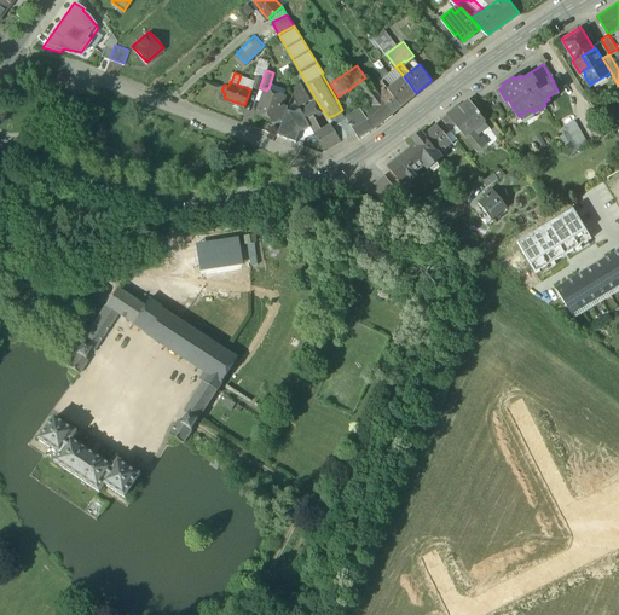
[(264,76),(255,73),(254,79),(252,85),(260,87),(264,76)]
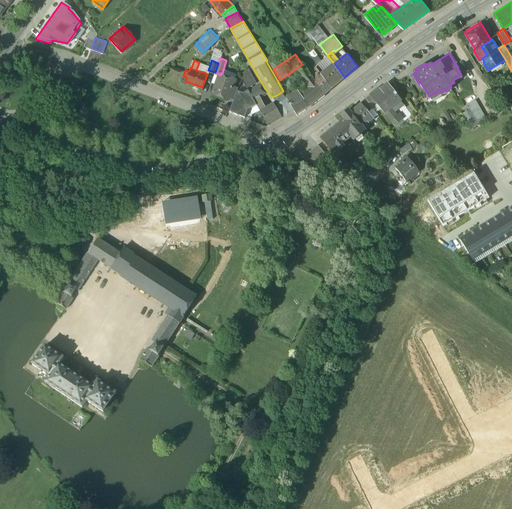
[(210,65),(199,61),(199,62),(196,70),(206,73),(208,70),(210,65)]
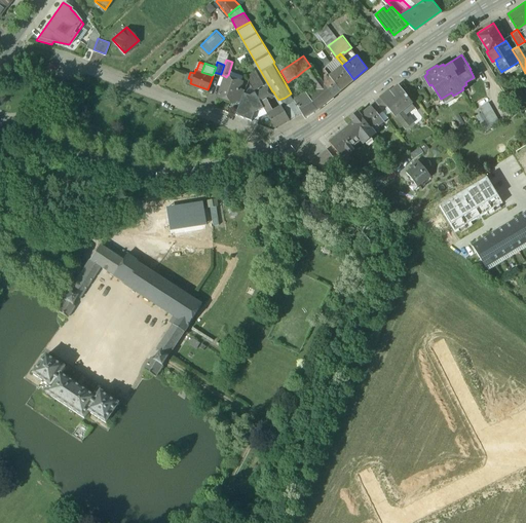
[(504,70),(503,70),(505,73),(519,66),(517,63),(504,70)]
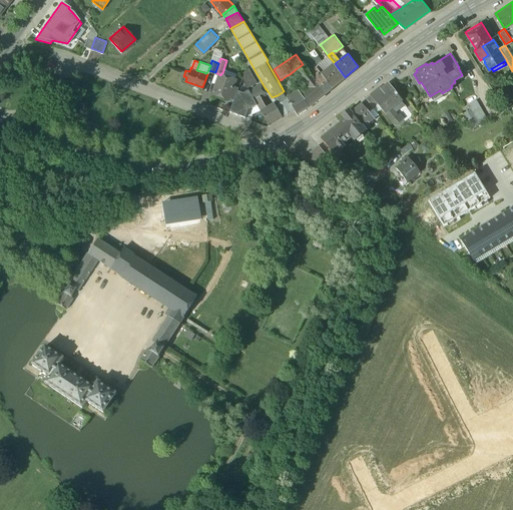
[(335,63),(334,62),(325,69),(336,84),(345,77),(335,63)]
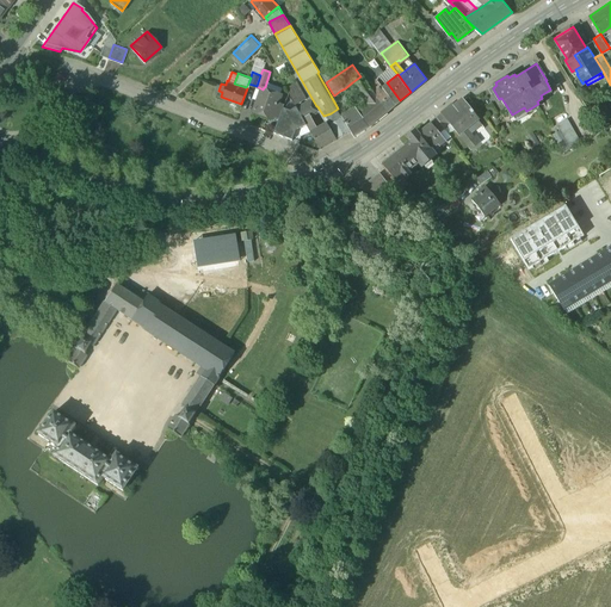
[(360,76),(352,82),(356,87),(365,80),(362,75),(360,76)]
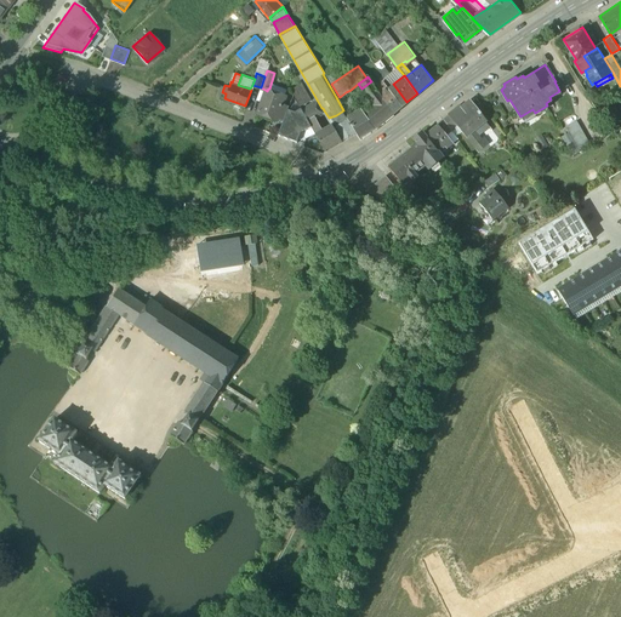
[(406,102),(393,84),(388,87),(383,80),(381,83),(376,87),(382,97),(393,112),(406,102)]
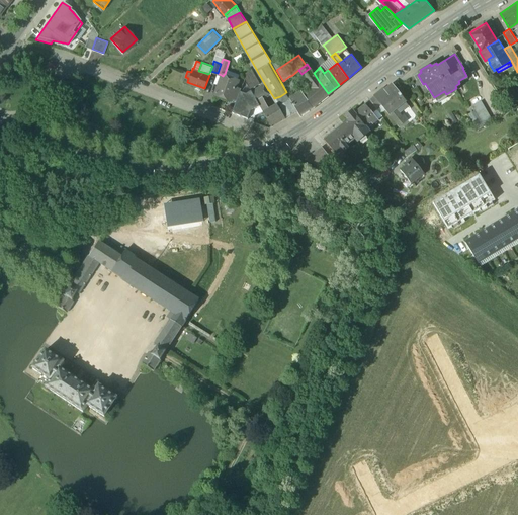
[(314,73),(310,68),(301,74),(312,87),(319,81),(314,73)]
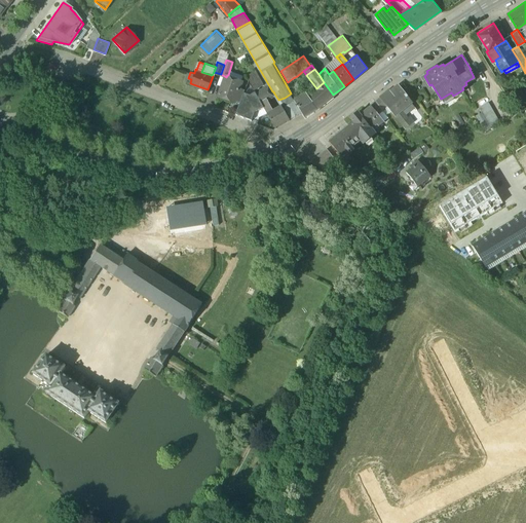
[(228,75),(227,75),(226,77),(219,95),(233,101),(234,98),(240,100),(243,91),(245,89),(238,87),(241,80),(228,75)]
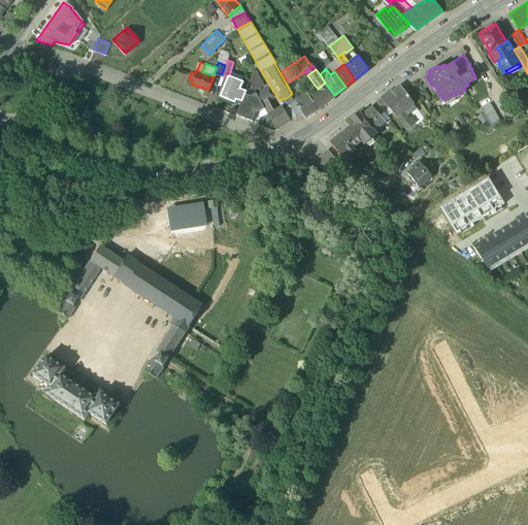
[(296,81),(294,78),(289,83),(288,81),(286,83),(292,94),(295,98),(304,94),(299,86),(296,81)]
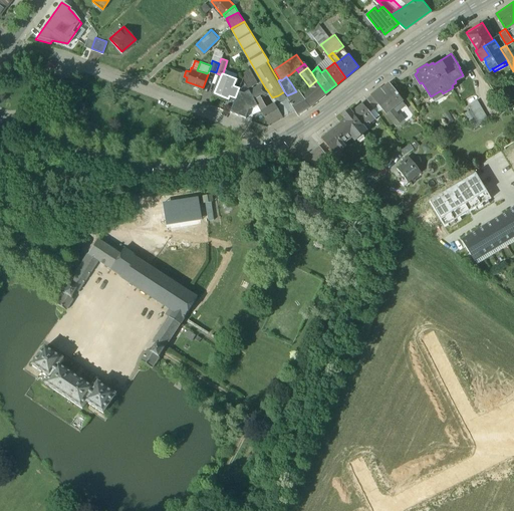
[(301,90),(294,80),(291,83),(296,91),(300,91),(301,90)]
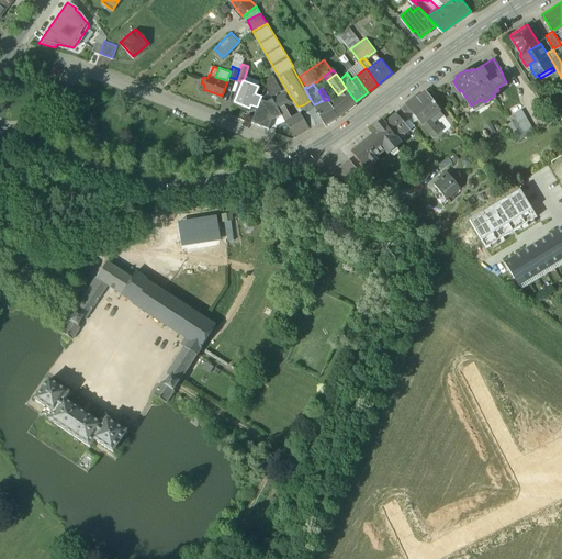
[(338,94),(329,101),(339,114),(356,101),(346,88),(338,94)]
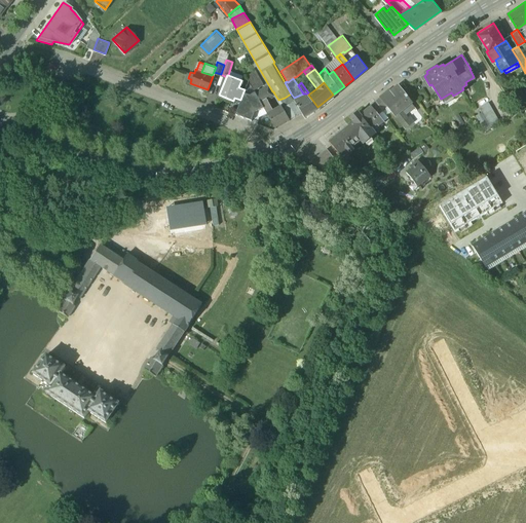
[(390,90),(381,98),(388,106),(396,115),(396,114),(401,120),(400,121),(401,122),(402,121),(405,125),(404,126),(405,126),(414,119),(413,118),(413,119),(409,115),(410,114),(409,114),(407,116),(405,113),(415,105),(412,101),(408,96),(408,95),(399,83),(390,90)]
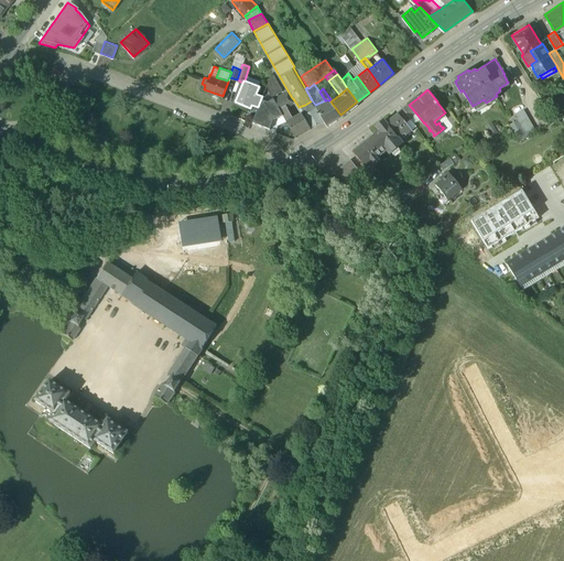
[(288,90),(274,98),(280,108),(285,104),(286,105),(294,100),(293,98),(292,98),(288,90)]
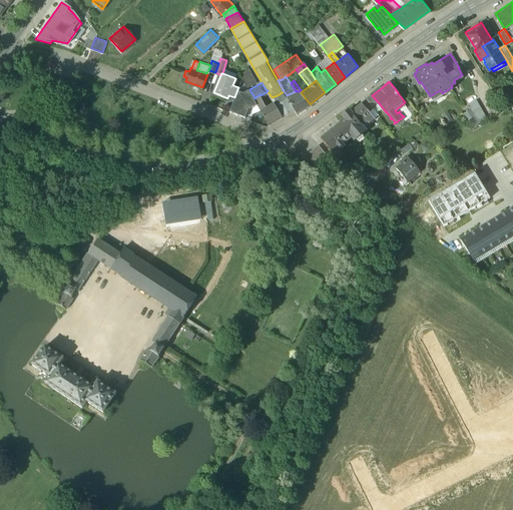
[(379,85),(370,93),(371,94),(372,95),(381,88),(379,85)]
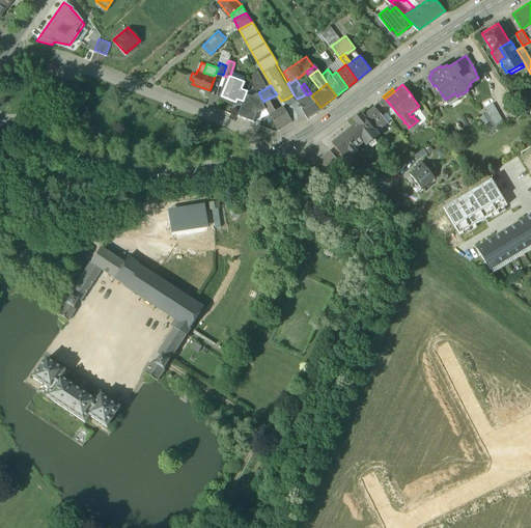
[(253,95),(246,92),(243,101),(250,104),(253,95)]
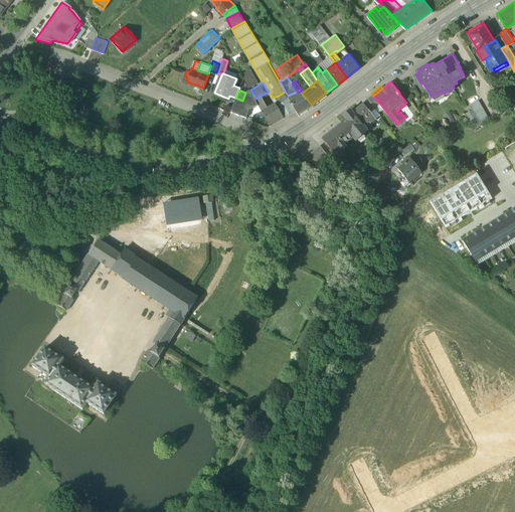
[(285,92),(279,96),(273,98),(276,103),(277,102),(284,116),(295,109),(288,96),(285,92)]
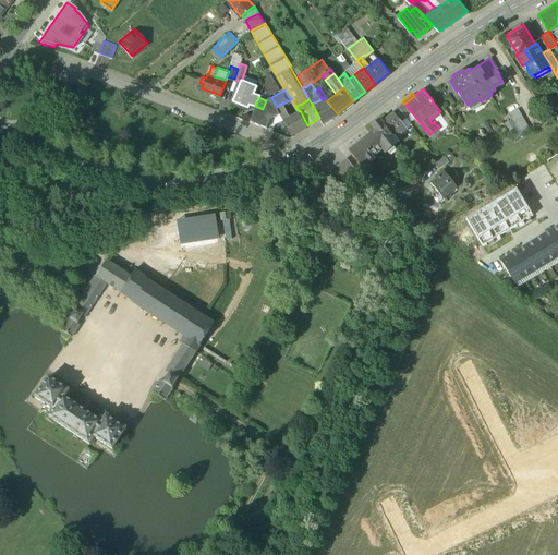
[(326,99),(322,99),(312,104),(319,118),(323,123),(327,121),(337,113),(327,100),(326,99)]
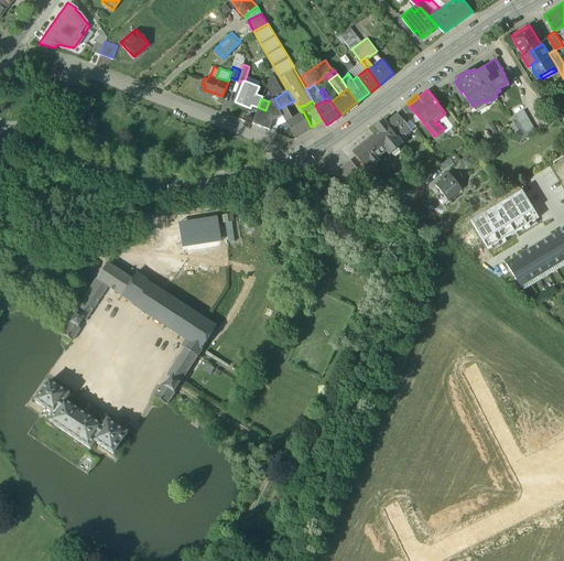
[(520,101),(511,107),(514,114),(523,108),(520,101)]
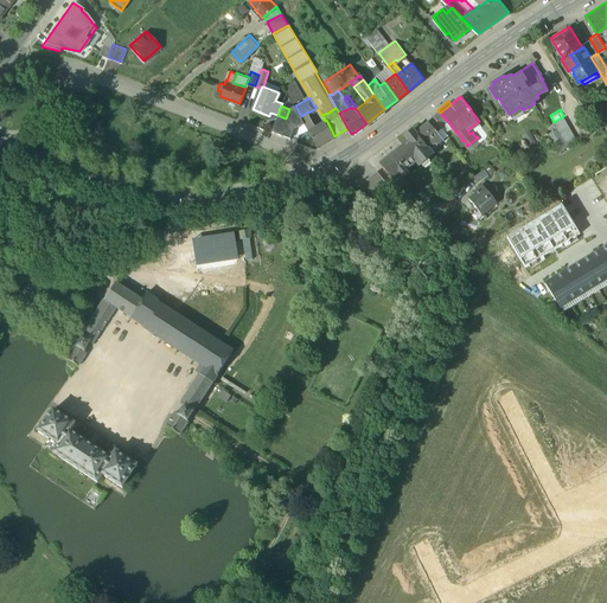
[(308,113),(307,111),(301,116),(308,129),(315,126),(308,113)]
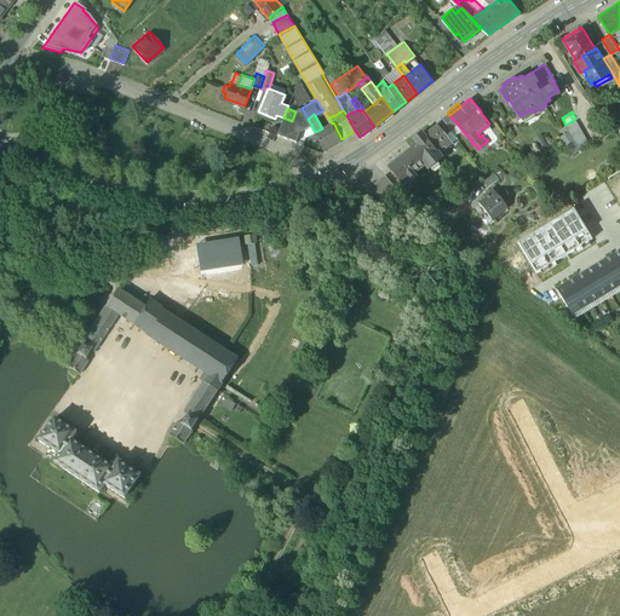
[(449,115),(448,114),(443,117),(452,130),(458,125),(449,115)]
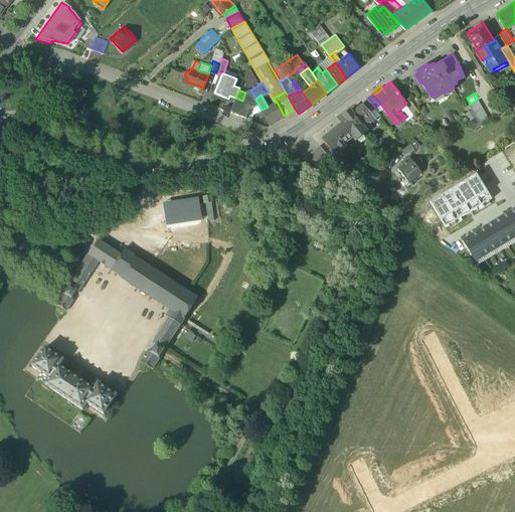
[(242,101),(235,98),(230,112),(246,117),(251,105),(242,101)]
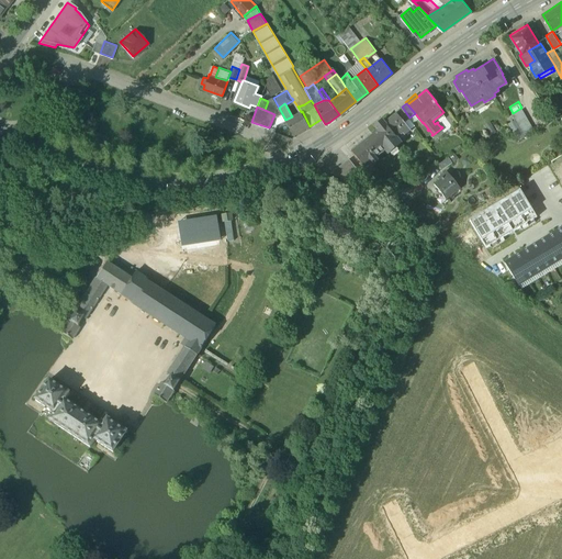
[(409,118),(402,107),(396,111),(397,113),(404,122),(409,118)]
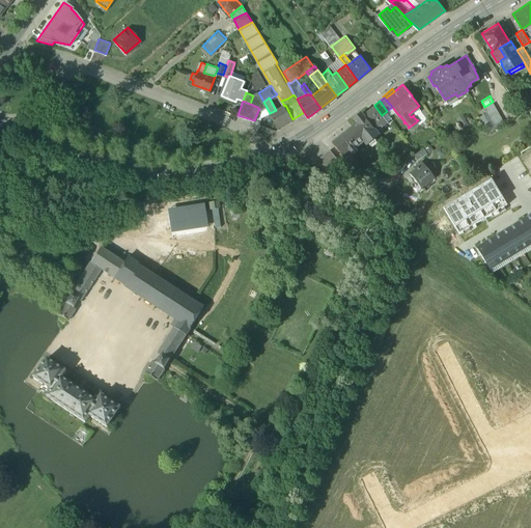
[(504,121),(494,102),(493,102),(484,107),(483,107),(486,112),(493,122),(495,127),(504,121)]
